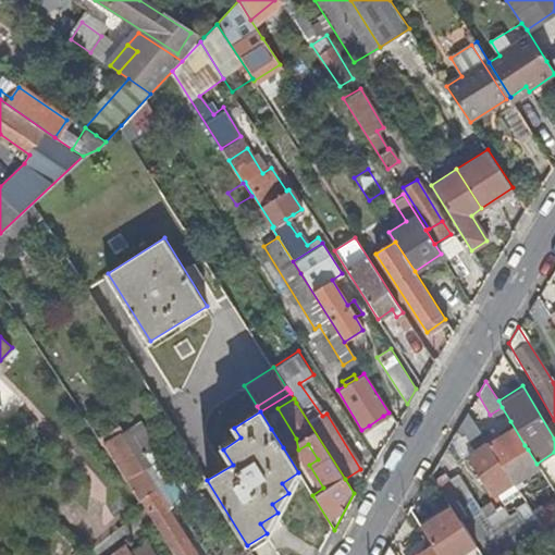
[(472,446),(484,438),(467,411),(456,430),(459,435),(464,433),(472,446)]
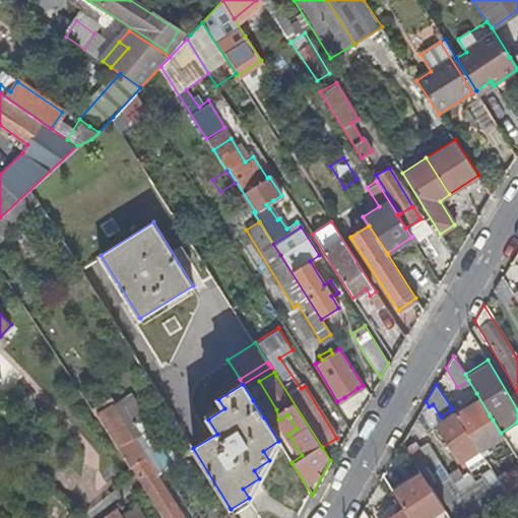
[(363,397),(358,388),(344,397),(349,405),(363,397)]
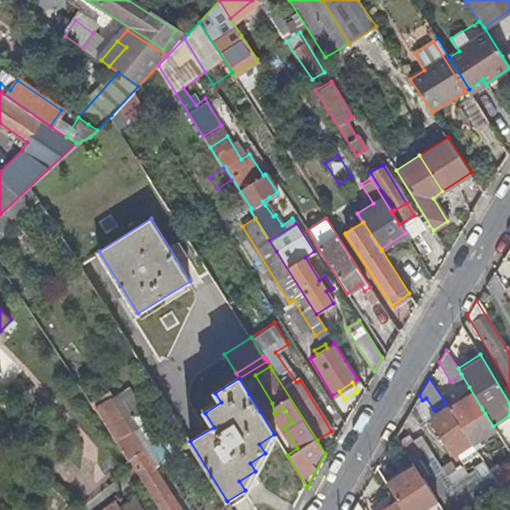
[(130,387),(118,394),(134,419),(146,412),(130,387)]
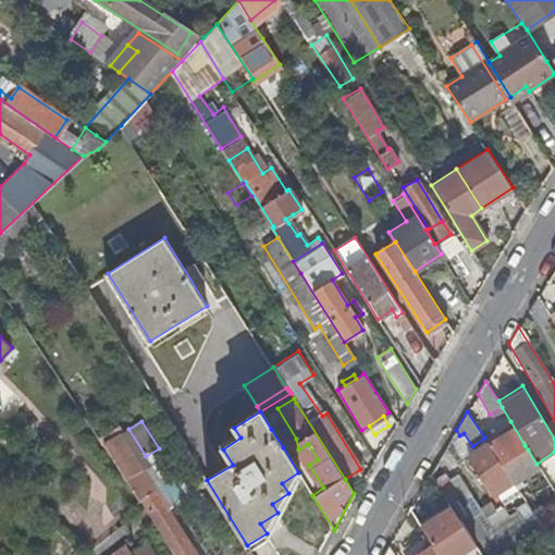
[(519,479),(539,467),(537,464),(528,449),(525,445),(510,421),(503,426),(507,433),(497,439),(489,444),(512,481),(515,485),(520,481),(519,479)]
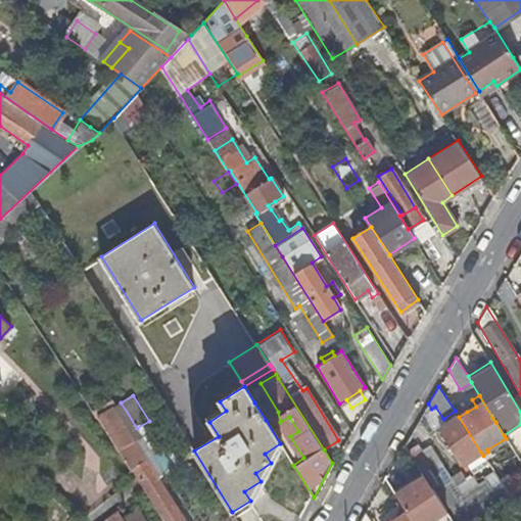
[(115,397),(93,411),(97,417),(120,404),(115,397)]
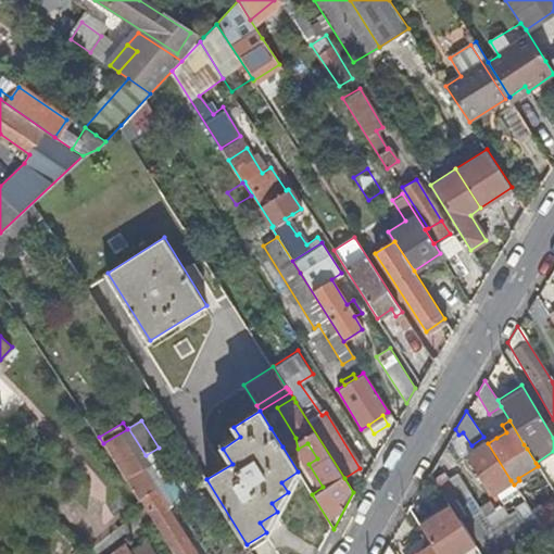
[(279,423),(271,428),(282,447),(290,441),(279,423)]
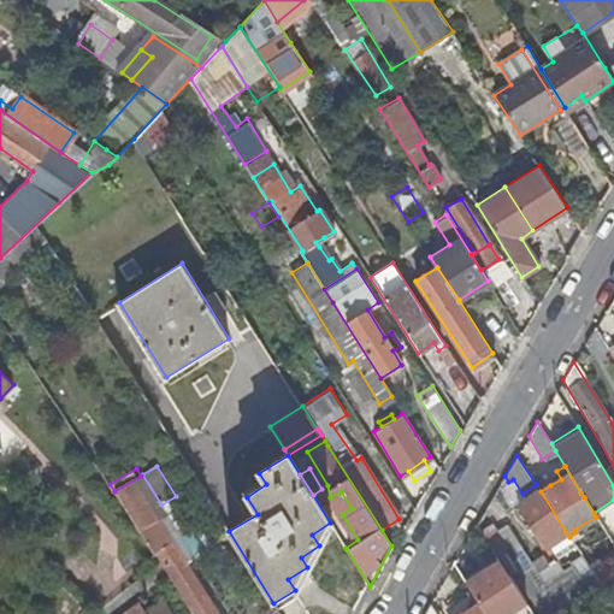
[(556,471),(545,478),(550,485),(561,479),(556,471)]
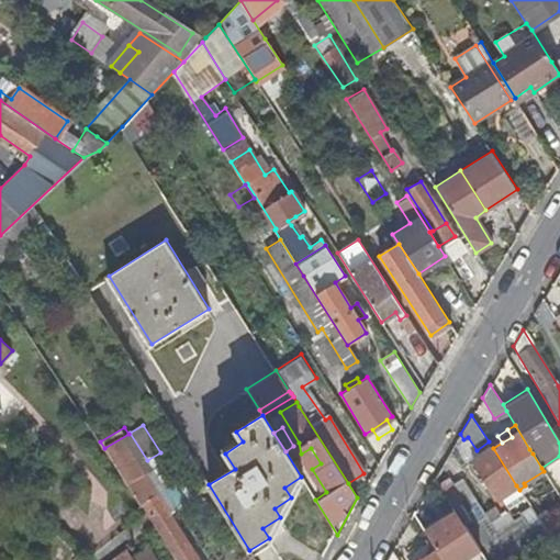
[(147,460),(130,433),(129,434),(172,506),(191,495),(167,458),(165,459),(160,452),(147,460)]
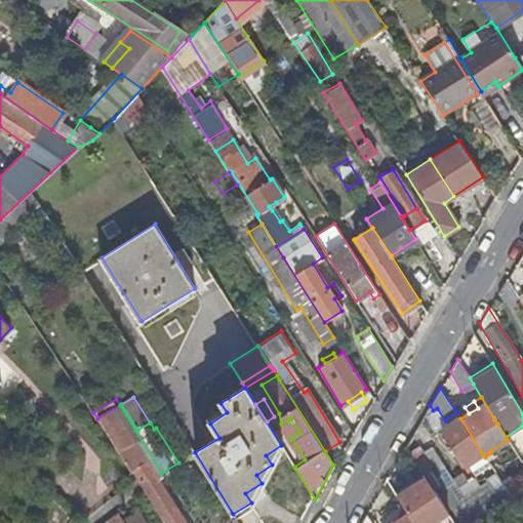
[(120,405),(97,418),(130,473),(134,471),(167,522),(186,522),(157,476),(161,473),(120,405)]
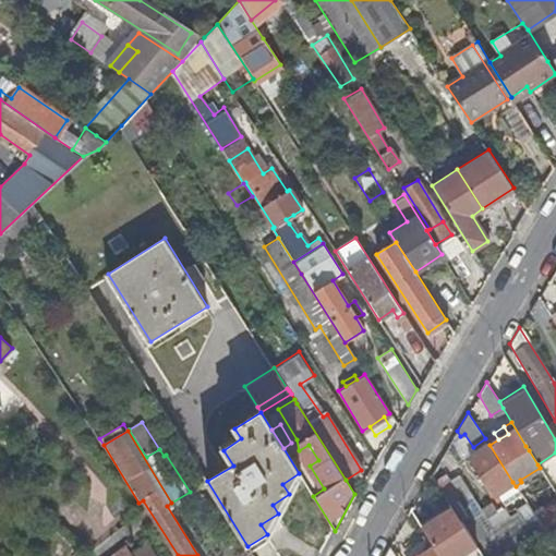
[(496,494),(512,482),(490,445),(469,459),(484,482),(487,481),(496,494)]
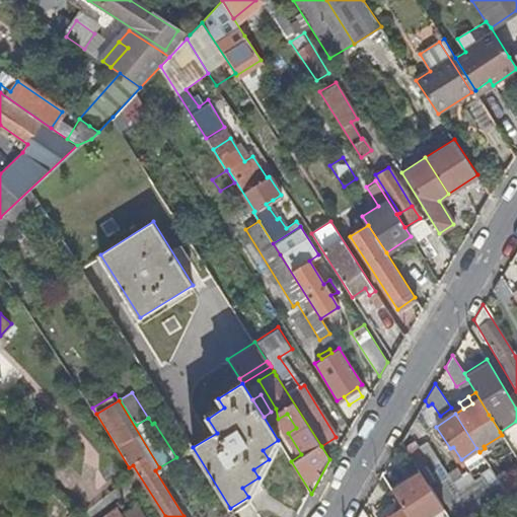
[(417,440),(404,443),(412,465),(424,461),(417,440)]
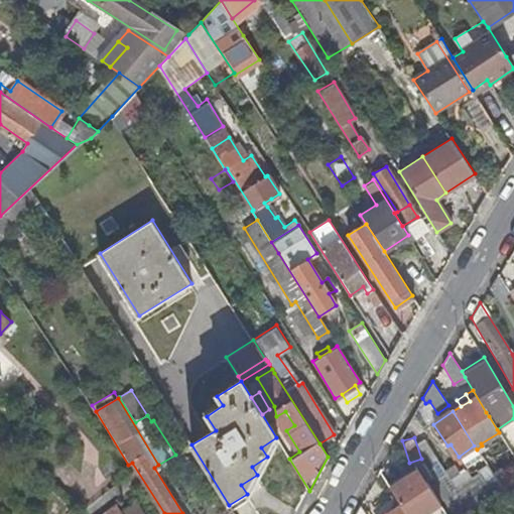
[(513,461),(493,475),(496,479),(503,490),(513,482),(513,461)]
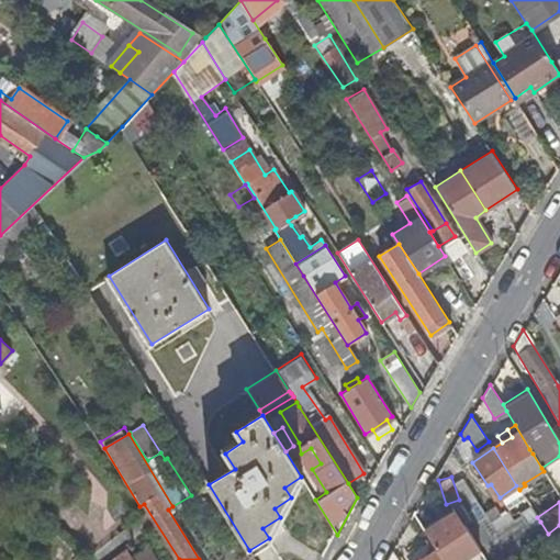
[(489,530),(508,525),(504,506),(484,512),(489,530)]
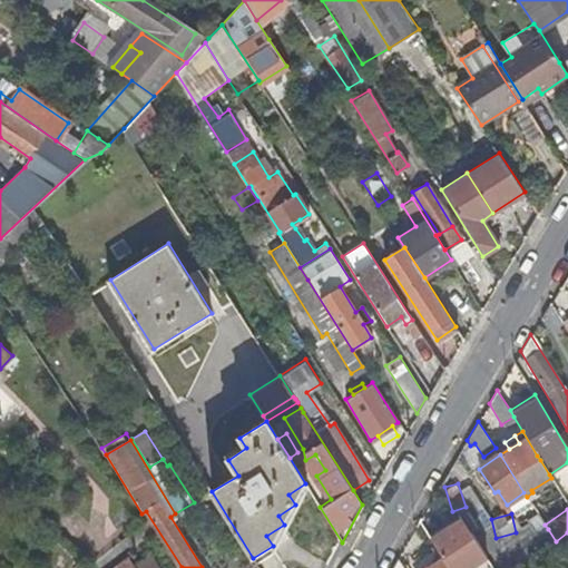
[(431,541),(462,521),(459,516),(428,536),(431,541)]
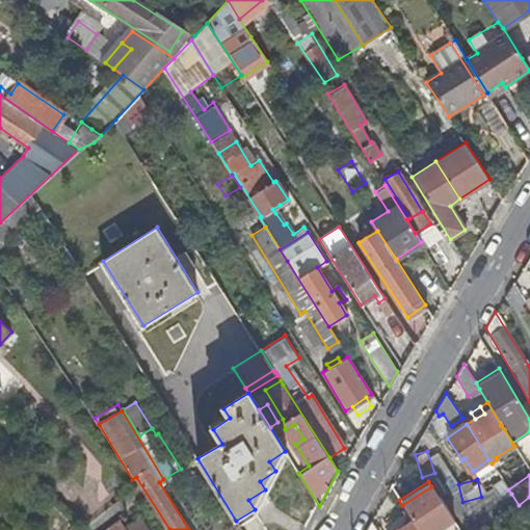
[(439,529),(453,521),(431,486),(402,505),(419,529),(439,529)]
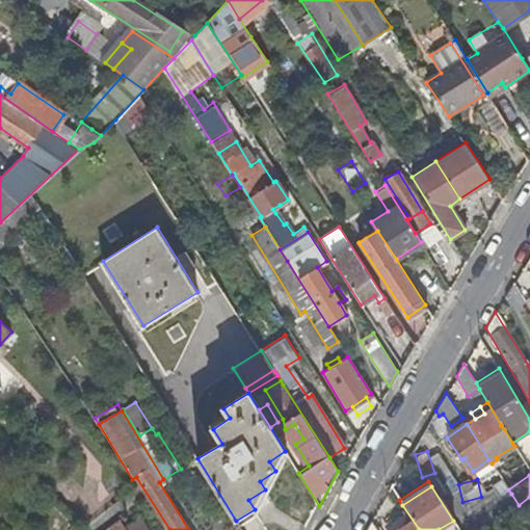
[(492,507),(499,518),(519,505),(511,494),(492,507)]
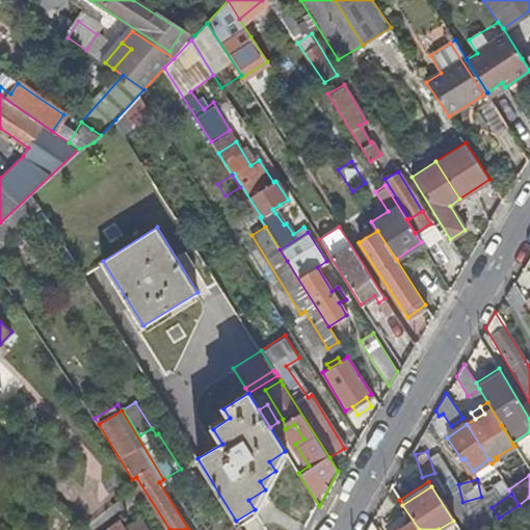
[(72,529),(52,508),(36,522),(44,529),(72,529)]
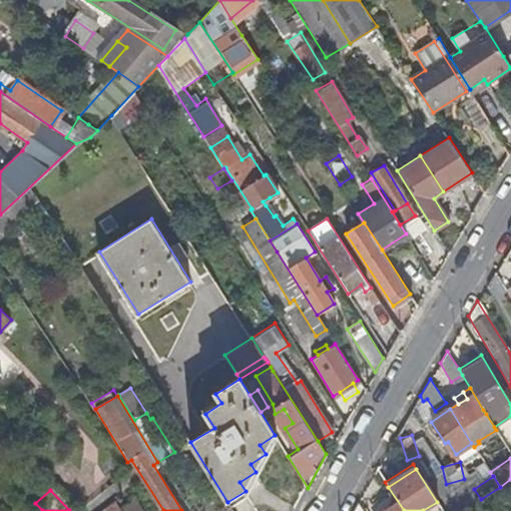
[(401,510),(389,493),(366,509),(367,510),(401,510)]
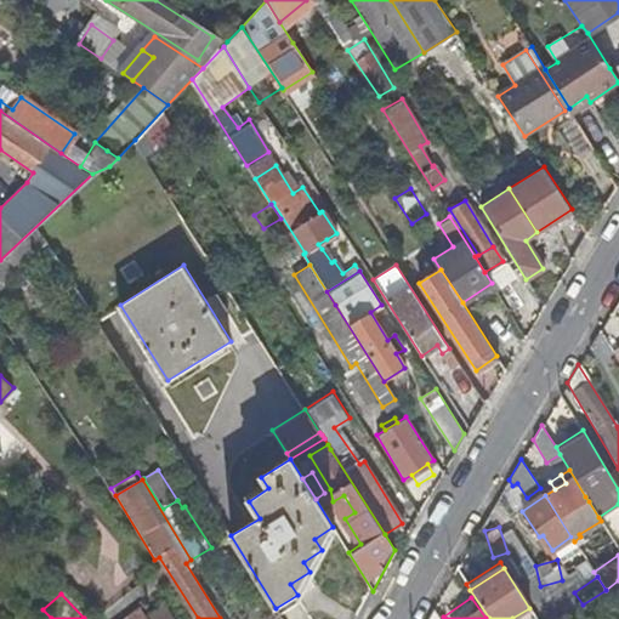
[(174,618),(164,602),(143,614),(146,618),(174,618)]
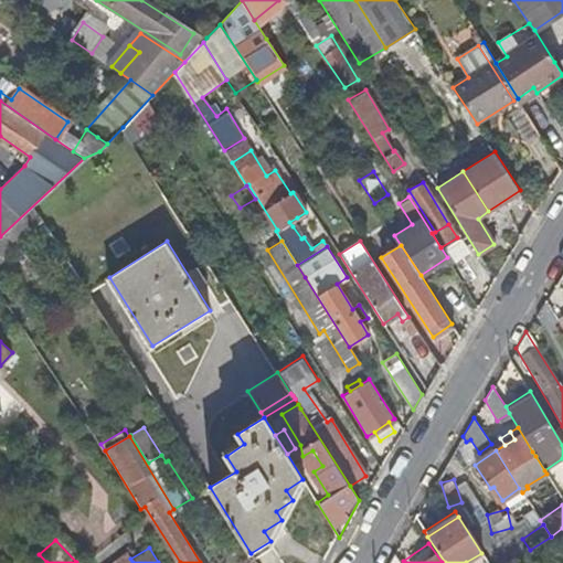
[(133,562),(130,559),(126,552),(112,562),(133,562)]
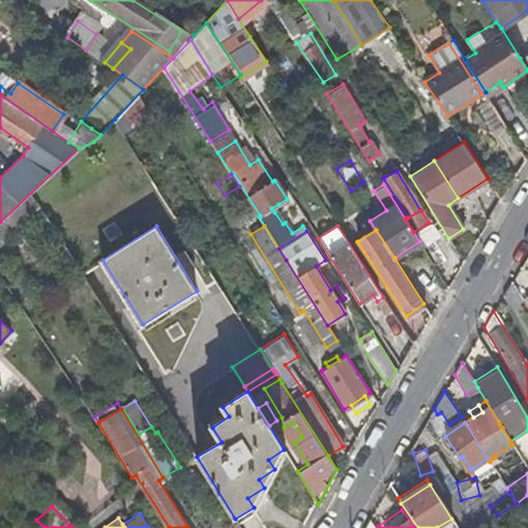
[(375,527),(369,519),(363,527),(375,527)]
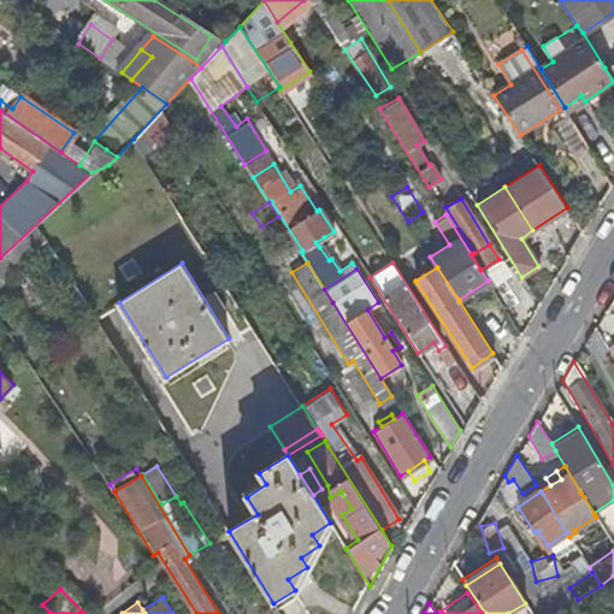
[(531,613),(525,603),(508,613),(531,613)]
